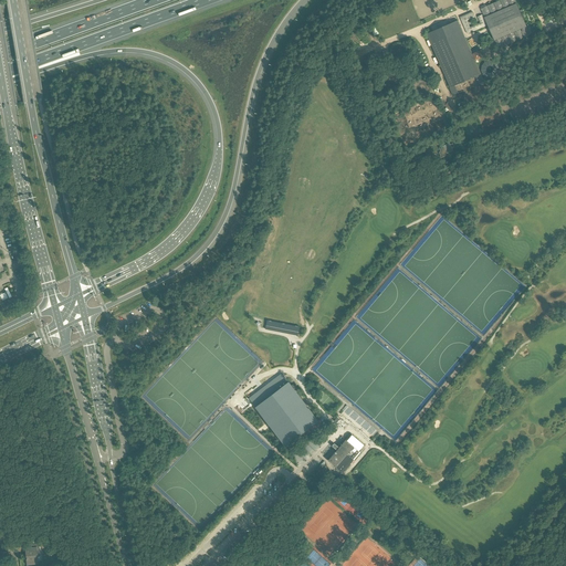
[(499,49),(531,34),(514,0),(500,0),(481,9),(483,14),(499,49)]
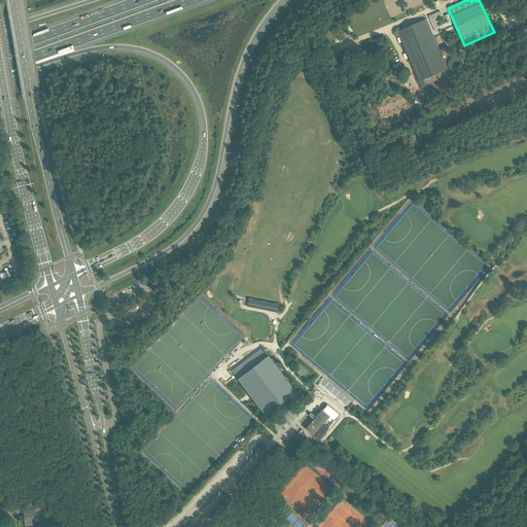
[(454,23),(450,13),(446,14),(449,22),(436,27),(433,19),(442,14),(441,11),(429,16),(435,31),(454,23)]
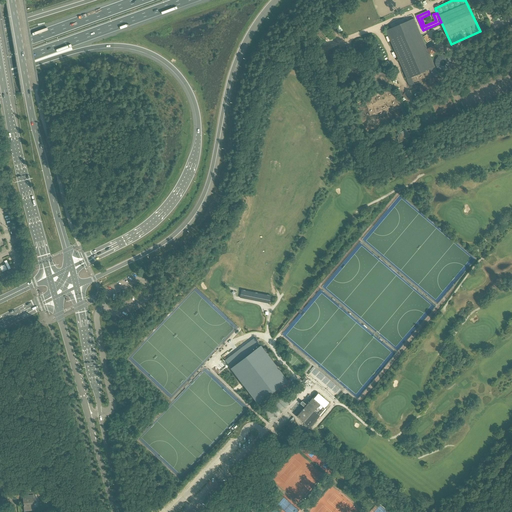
[(386,30),(407,79),(435,67),(414,18),(386,30)]
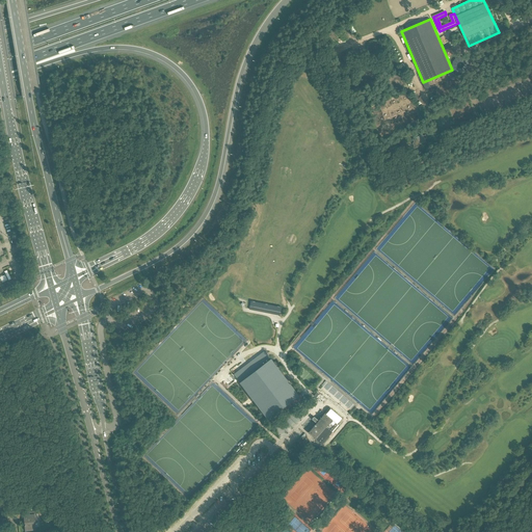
[(413,139),(415,142),(413,143),(415,149),(420,147),(420,144),(426,141),(425,139),(427,138),(426,135),(424,136),(423,134),(413,139)]
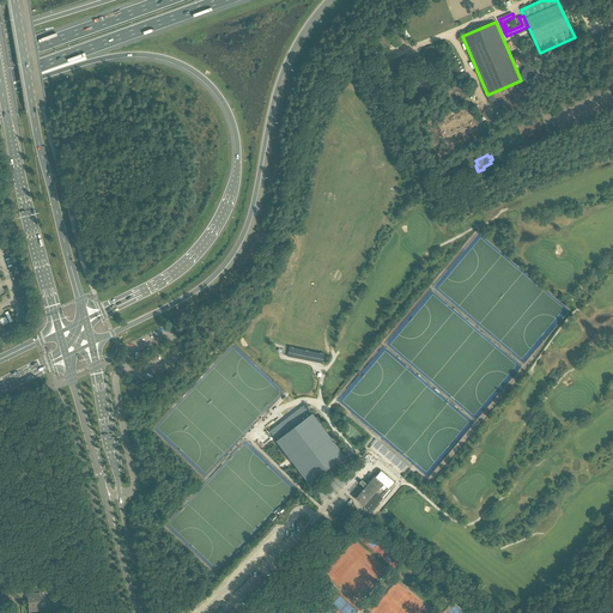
[(308,417),(298,405),(287,413),(293,420),(289,424),(273,436),(277,441),(310,484),(345,456),(313,413),(308,417)]
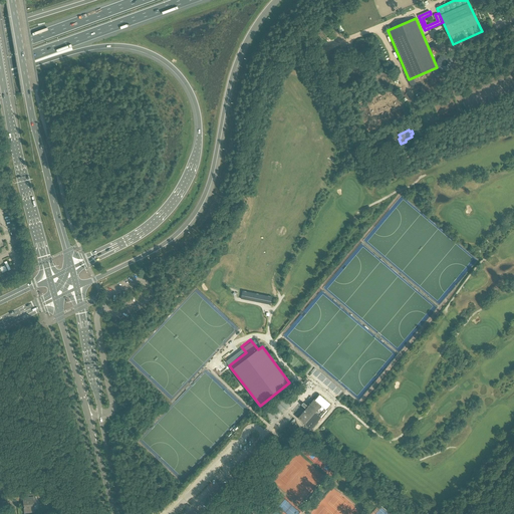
[(298,418),(299,420),(305,424),(311,429),(313,426),(315,427),(318,423),(317,422),(332,405),(319,394),(315,398),(314,400),(308,407),(306,405),(304,404),(303,403),(302,405),(301,405),(302,406),(303,407),(304,408),(305,409),(298,418)]
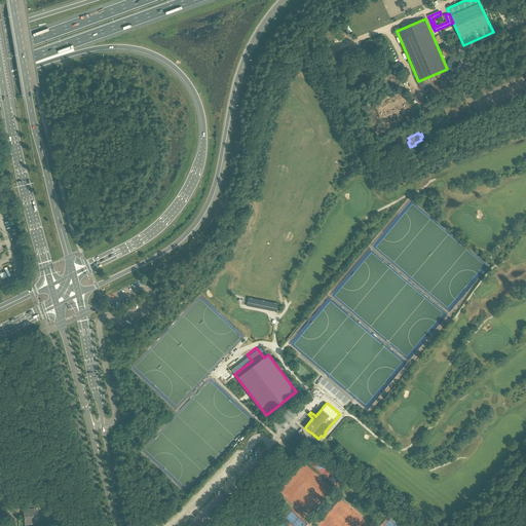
[(29,523),(29,524),(34,524),(34,516),(37,516),(36,508),(24,510),(25,524),(29,523)]
